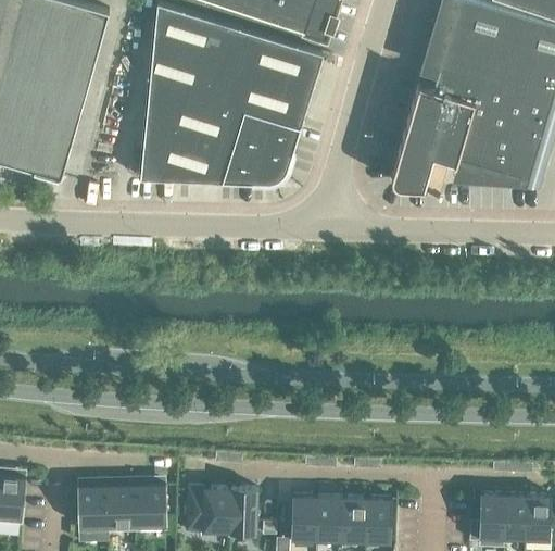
[(0,163),(61,180),(109,13),(60,0),(0,0),(0,163)]
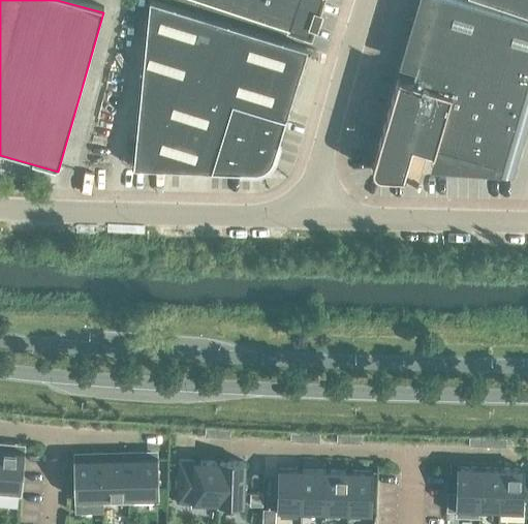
[(323,0),(321,0),(188,0),(288,33),(288,34),(309,41),(313,31),(315,32),(320,18),(317,18),(323,0)]
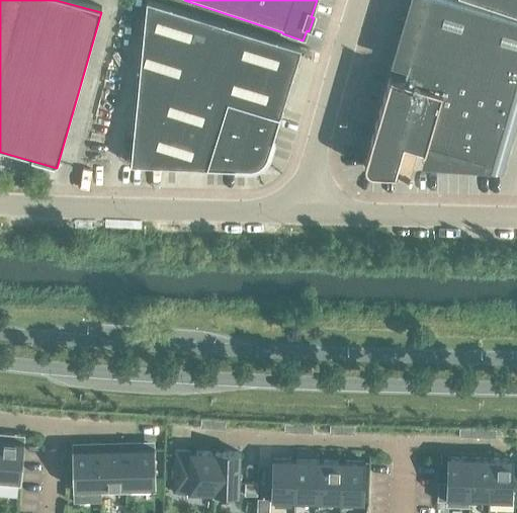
[(504,173),(516,126),(516,23),(435,0),(426,0),(402,84),(391,80),(392,79),(390,79),(364,166),(364,167),(364,168),(364,169),(364,170),(365,171),(365,172),(366,173),(366,174),(368,175),(370,176),(372,176),(396,177),(397,176),(395,176),(403,147),(423,153),(422,154),(424,155),(426,148),(503,170),(501,175),(503,175),(504,173)]
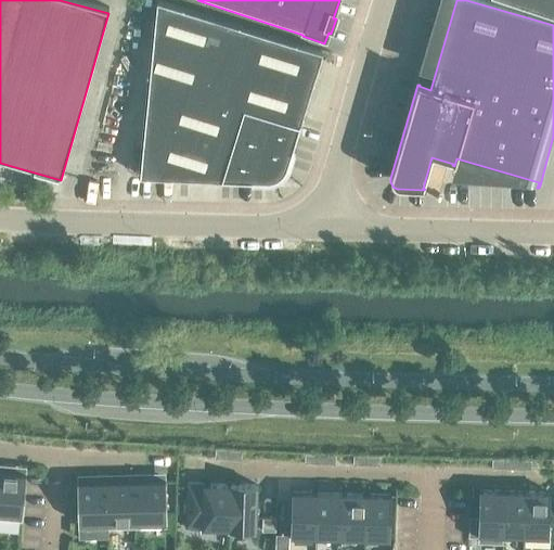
[(553,0),(487,0),(553,22),(553,0)]
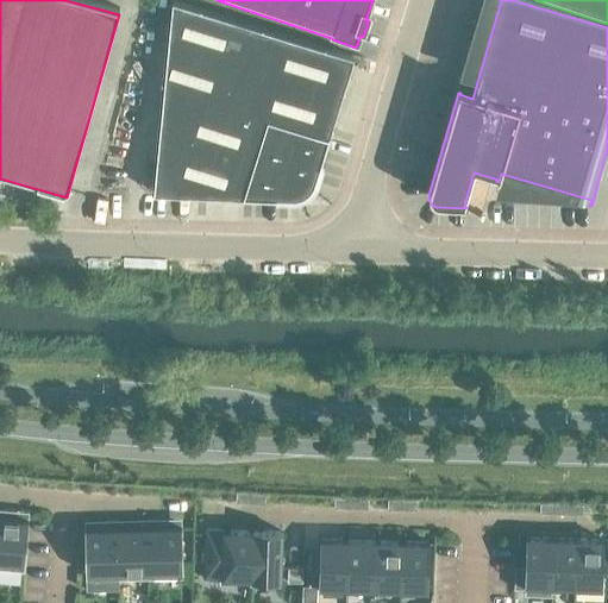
[(294,205),(296,203),(298,203),(302,202),(306,200),(307,199),(311,195),(312,194),(312,192),(313,190),(353,62),(170,6),(152,199),(294,205)]
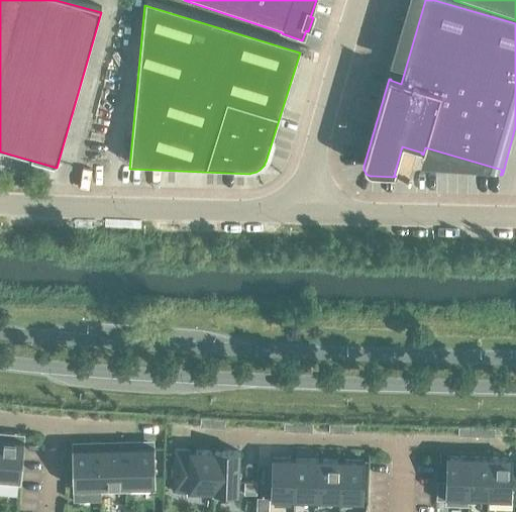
[(199,424),(199,431),(212,432),(212,424),(199,424)]
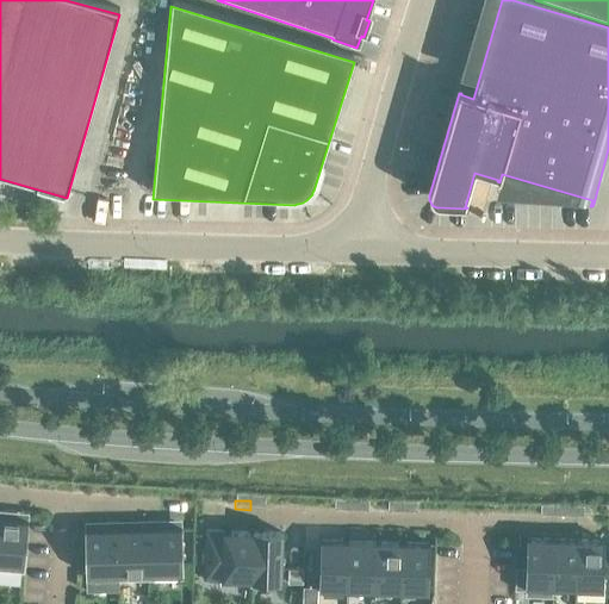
[(250,500),(250,510),(263,511),(263,502),(250,500)]
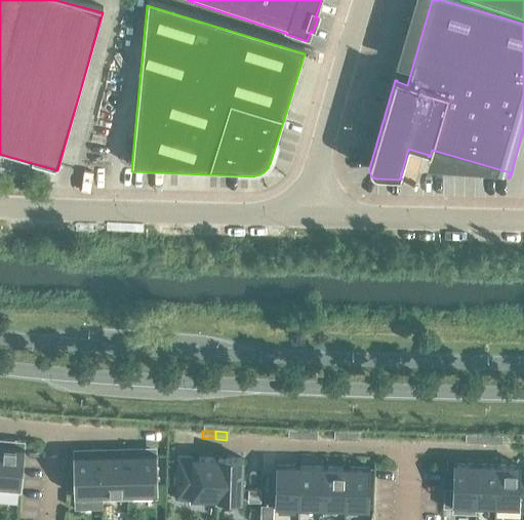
[(287,435),(287,443),(299,443),(300,435),(287,435)]
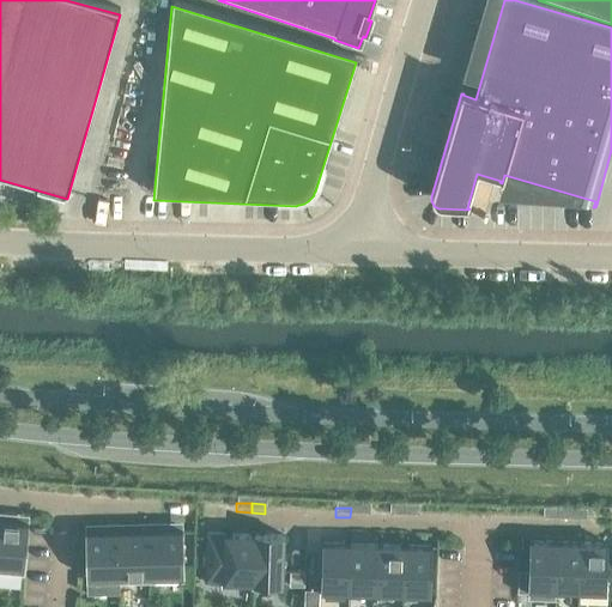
[(351,508),(350,517),(369,519),(369,508),(351,508)]
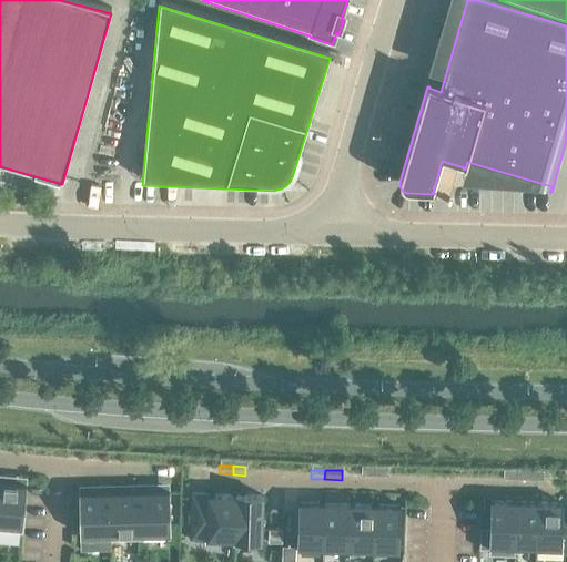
[(361,471),(361,480),(374,481),(375,471),(361,471)]
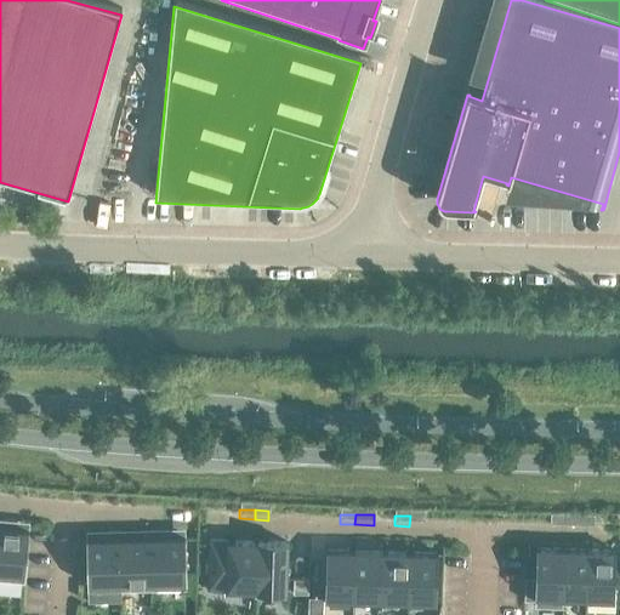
[(410,516),(409,527),(424,527),(424,517),(410,516)]
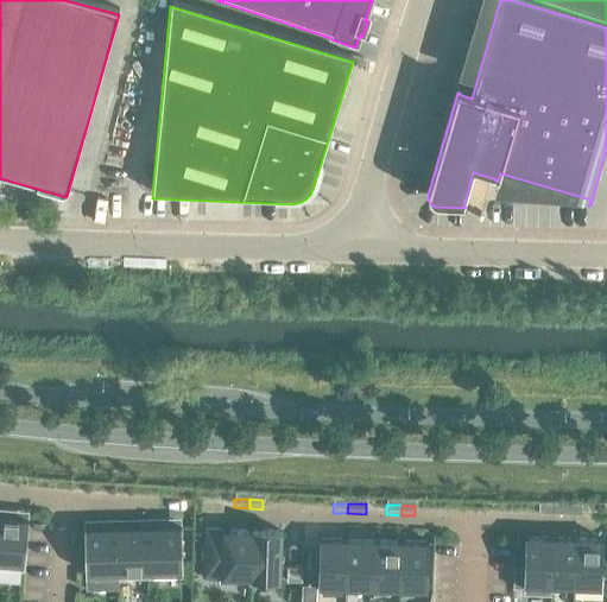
[(8,511),(0,509),(0,566),(23,570),(26,525),(7,523),(8,511)]
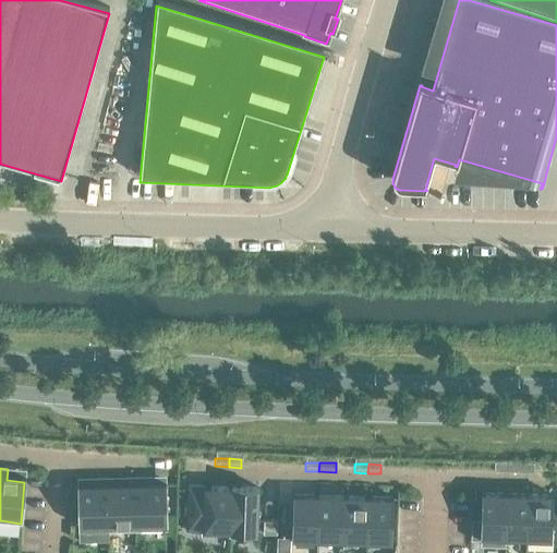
[(494,468),(494,477),(507,478),(507,468),(494,468)]
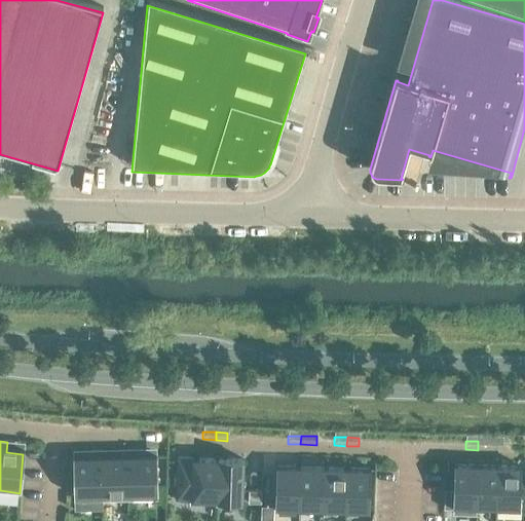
[(478,441),(478,450),(490,450),(490,441),(478,441)]
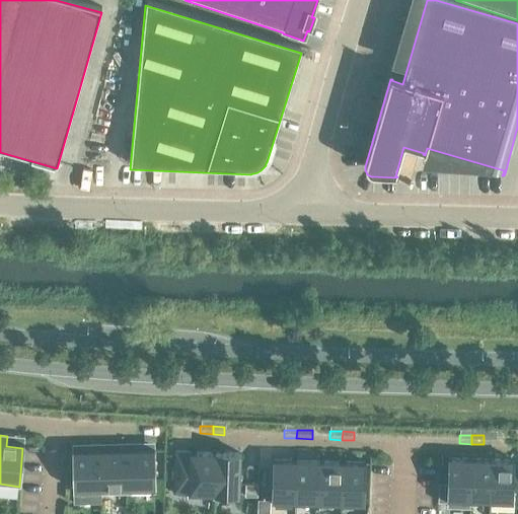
[(484,435),(484,444),(496,444),(497,436),(484,435)]
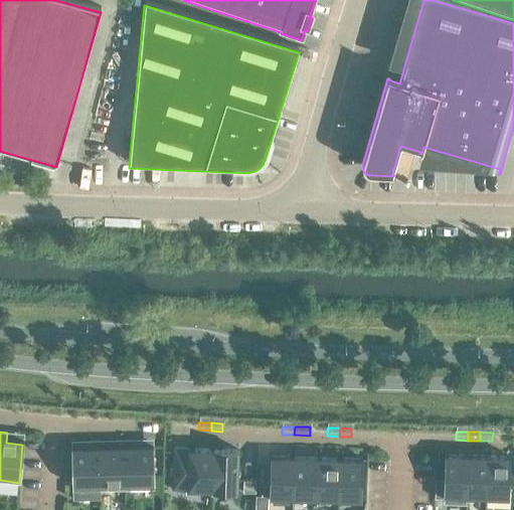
[(111,441),(111,451),(99,452),(100,490),(126,489),(125,441),(111,441)]
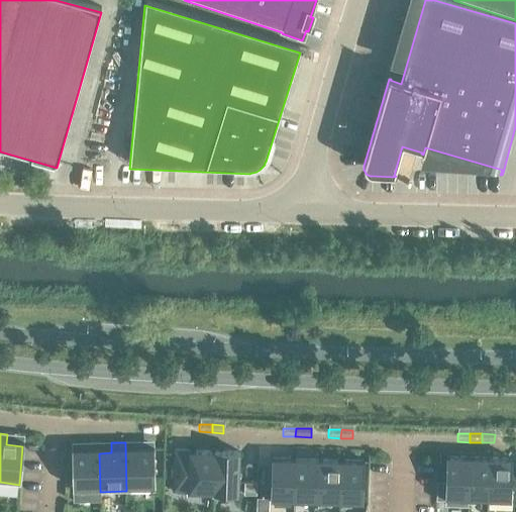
[(137,442),(125,442),(126,491),(153,490),(152,451),(137,452),(137,442)]
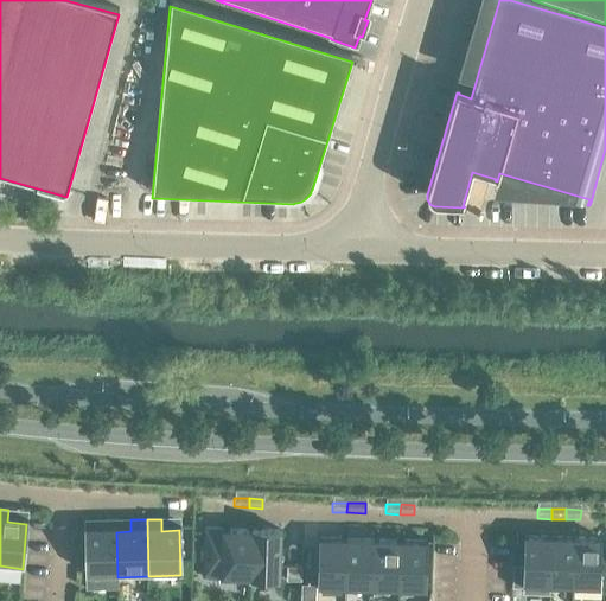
[(101,520),(101,532),(85,532),(87,577),(117,577),(115,520),(101,520)]
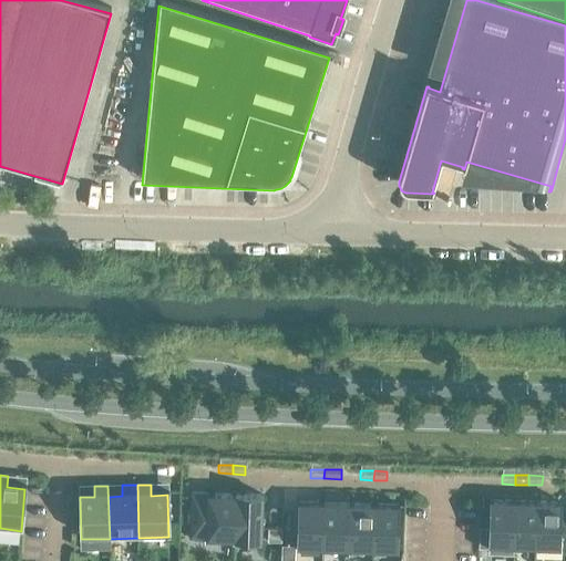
[(205,536),(205,544),(230,544),(232,499),(188,498),(187,534),(205,536)]
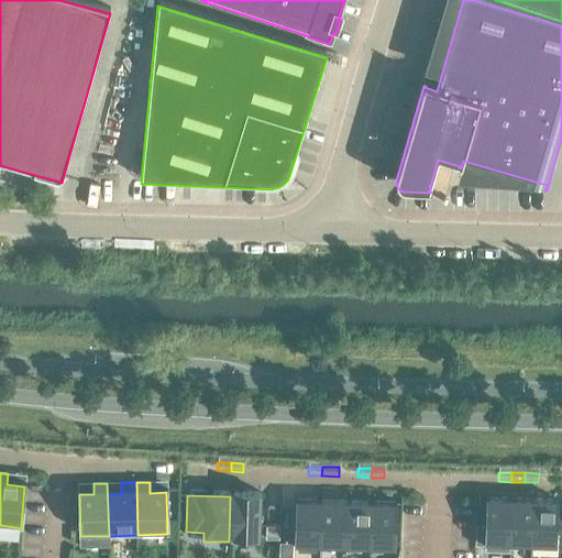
[(230,496),(229,542),(256,543),(257,498),(230,496)]
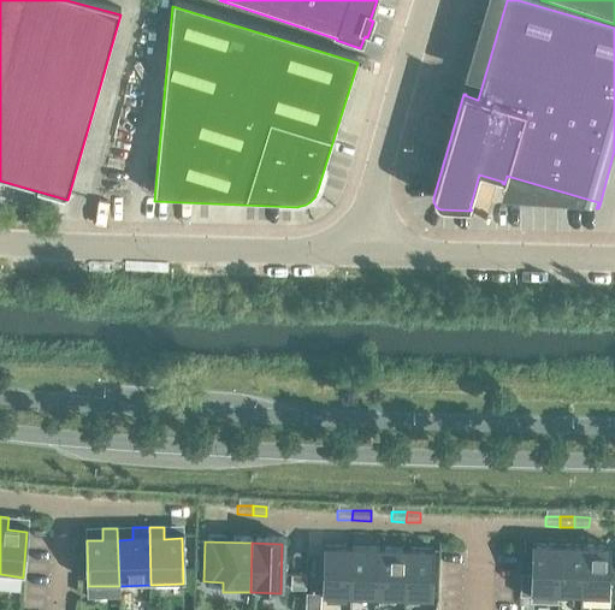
[(559,550),(532,549),(530,598),(557,599),(559,550)]
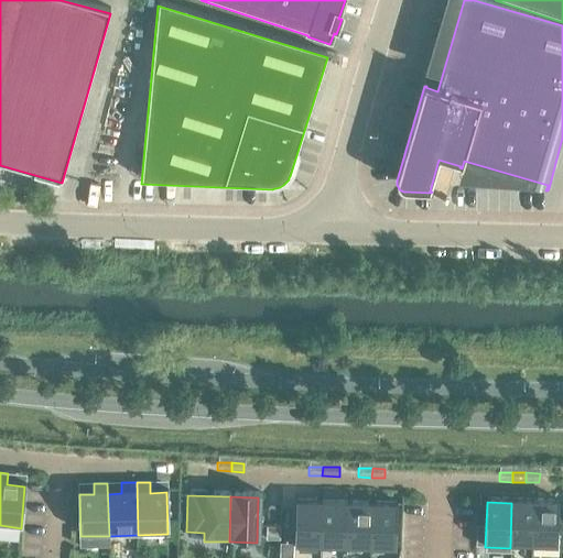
[(533,504),(511,503),(510,548),(531,549),(533,504)]
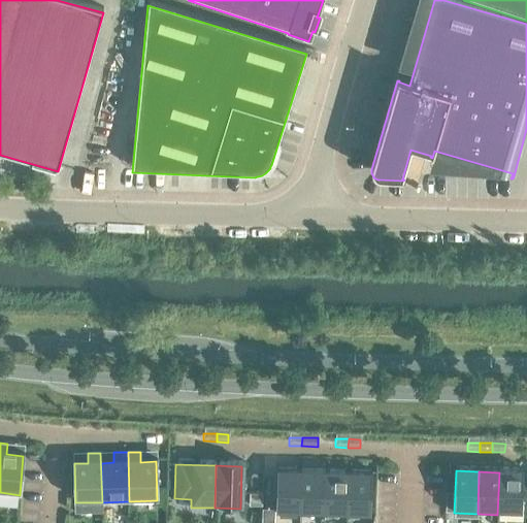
[(277,472),(275,515),(299,516),(300,474),(277,472)]
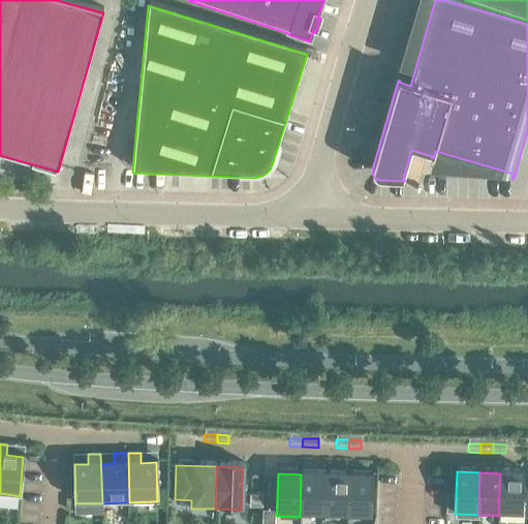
[(523,474),(500,473),(498,516),(522,517),(523,474)]
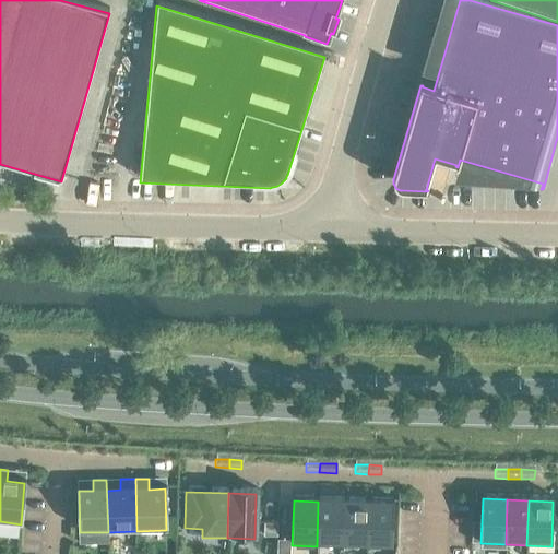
[(344,503),(318,502),(317,546),(343,547),(344,503)]
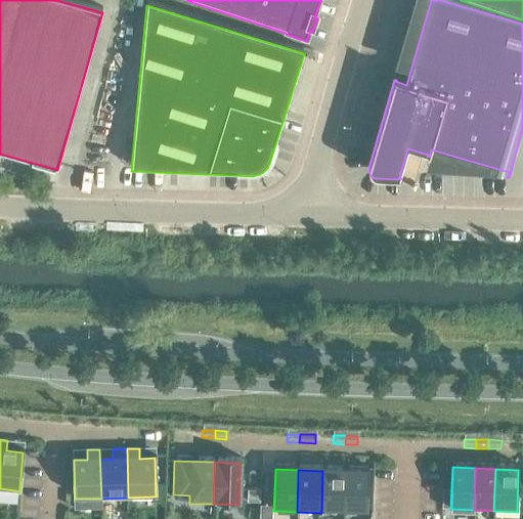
[(322,471),(321,513),(344,513),(345,471),(322,471)]
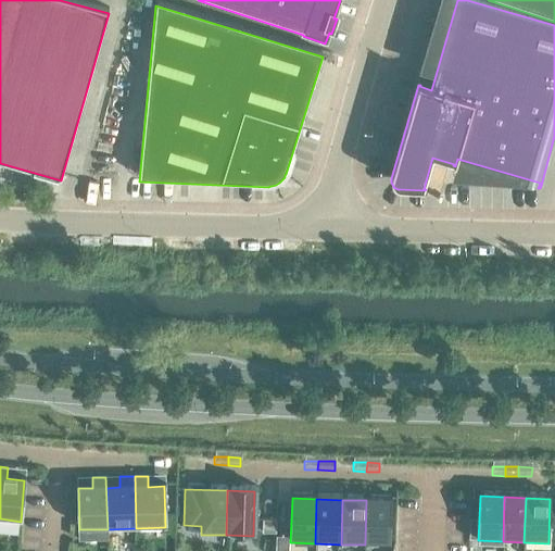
[(390,501),(366,500),(365,545),(389,546),(390,501)]
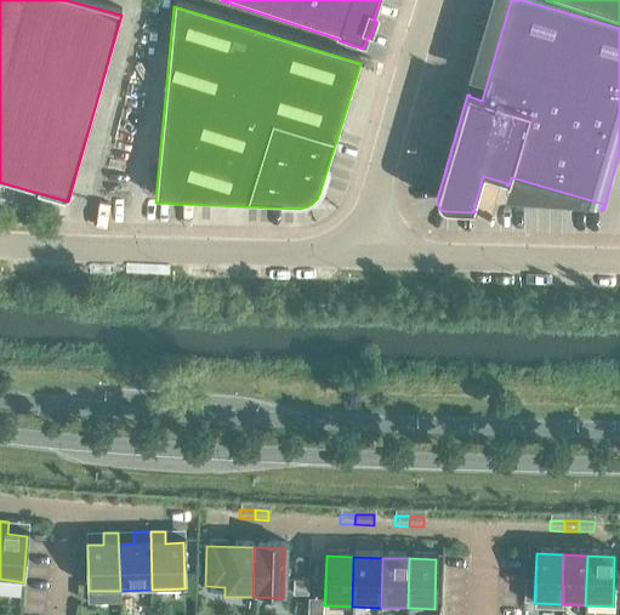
[(293,587),(293,601),(307,602),(308,587),(293,587)]
